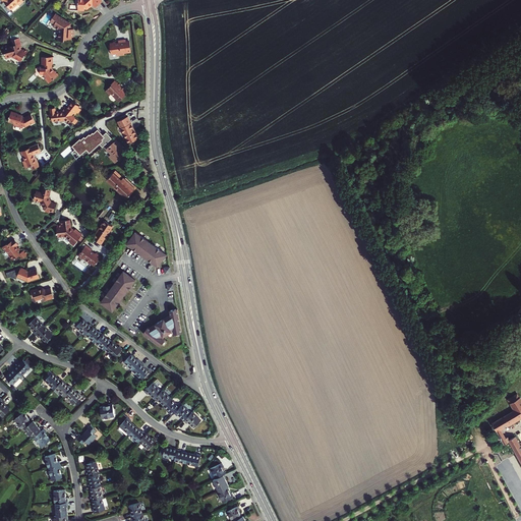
[(1,0),(11,10),(18,3),(19,5),(23,1),(22,0),(1,0)]
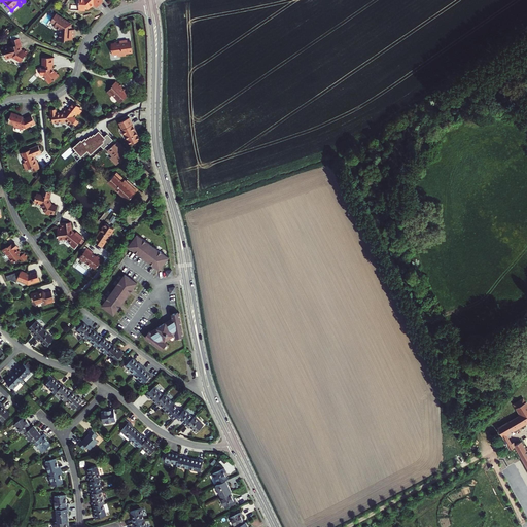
[(78,4),(79,4),(78,11),(85,11),(85,9),(88,9),(91,7),(94,4),(94,5),(97,8),(103,2),(100,0),(78,0),(79,2),(78,2),(78,4)]
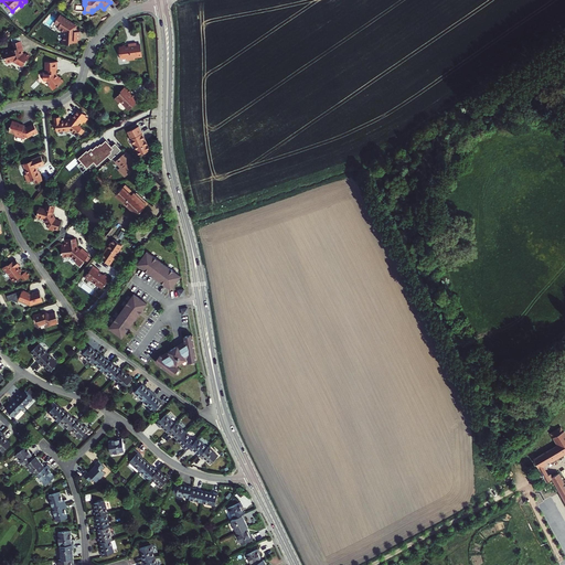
[(80,32),(77,32),(76,32),(76,30),(75,30),(75,27),(73,24),(60,16),(54,23),(59,25),(57,29),(63,32),(62,44),(68,44),(68,43),(77,43),(77,41),(80,41),(80,32)]
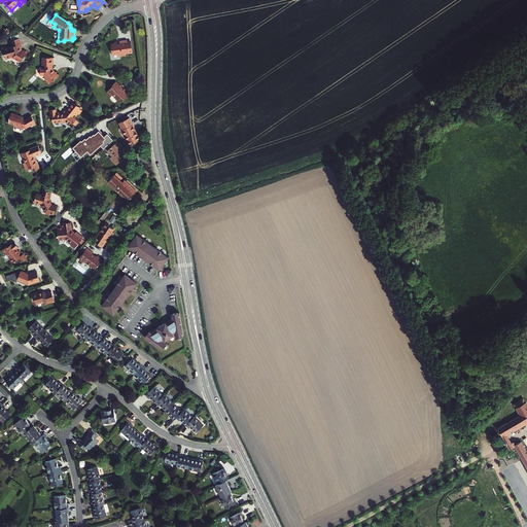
[(9,47),(9,46),(3,47),(6,58),(7,59),(12,58),(12,59),(21,64),(24,59),(25,59),(28,53),(24,50),(24,51),(23,53),(21,50),(20,48),(21,47),(22,47),(22,46),(20,39),(11,41),(11,44),(12,44),(13,46),(12,47),(10,47),(9,47)]
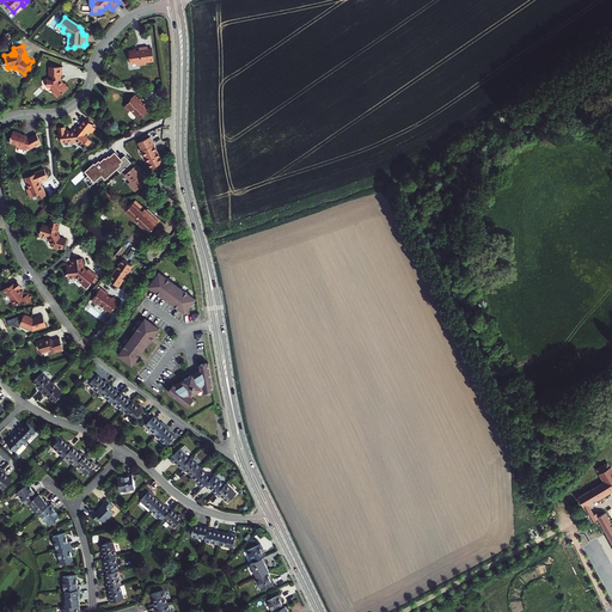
[(150,63),(148,63),(147,50),(147,48),(139,49),(139,51),(135,51),(135,50),(133,50),(133,53),(129,53),(129,54),(128,54),(128,59),(130,59),(132,65),(138,63),(138,67),(145,66),(145,65),(150,63)]
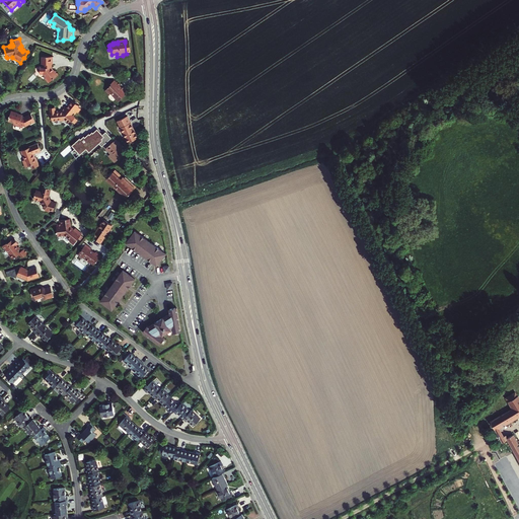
[(52,57),(44,57),(44,61),(43,61),(43,65),(44,65),(44,68),(40,68),(40,74),(43,74),(46,78),(45,79),(48,83),(58,75),(55,71),(54,72),(51,69),(51,65),(52,65),(52,57)]
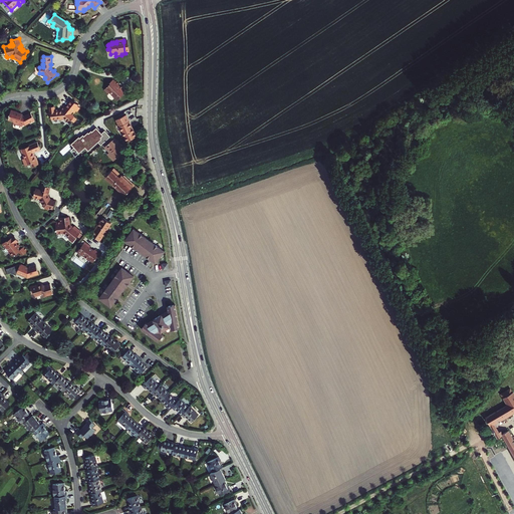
[(121,86),(120,87),(120,88),(117,86),(118,85),(119,84),(116,81),(115,82),(113,79),(109,83),(110,83),(104,89),(108,94),(109,92),(114,97),(114,98),(116,100),(126,91),(121,86)]
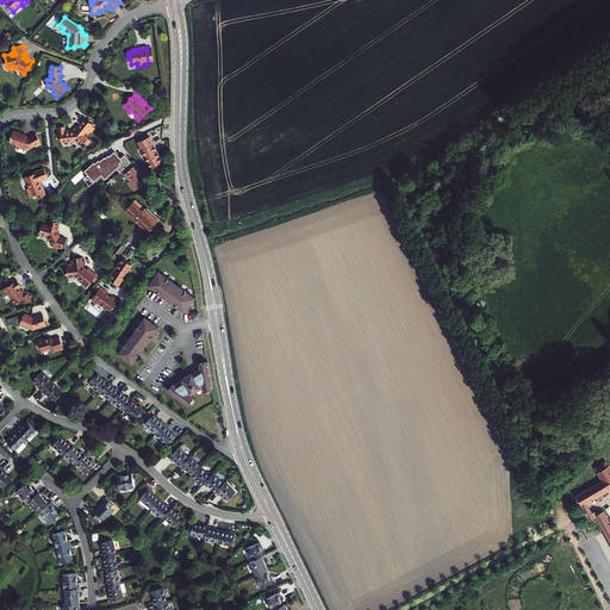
[(60,132),(57,132),(57,138),(60,137),(61,143),(69,142),(70,143),(75,143),(78,143),(82,147),(85,144),(88,147),(91,142),(83,136),(86,132),(87,132),(88,130),(91,131),(92,132),(95,128),(92,125),(93,124),(85,118),(78,129),(75,126),(72,132),(68,132),(68,134),(64,134),(64,128),(58,128),(60,132)]
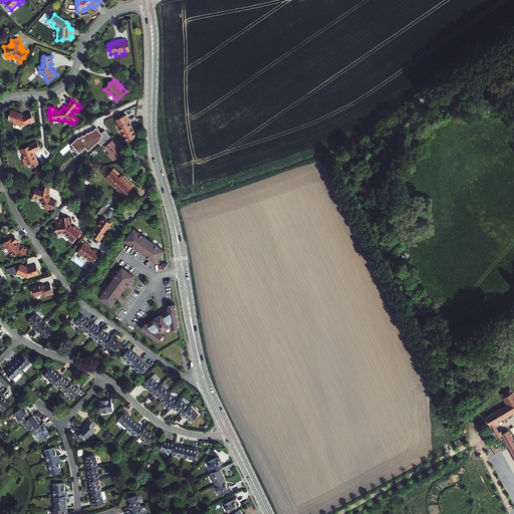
[(8,116),(9,116),(8,120),(13,122),(13,123),(22,126),(23,124),(24,125),(24,124),(26,124),(34,120),(30,112),(23,116),(22,115),(20,115),(19,113),(17,113),(17,112),(11,110),(9,114),(8,116)]
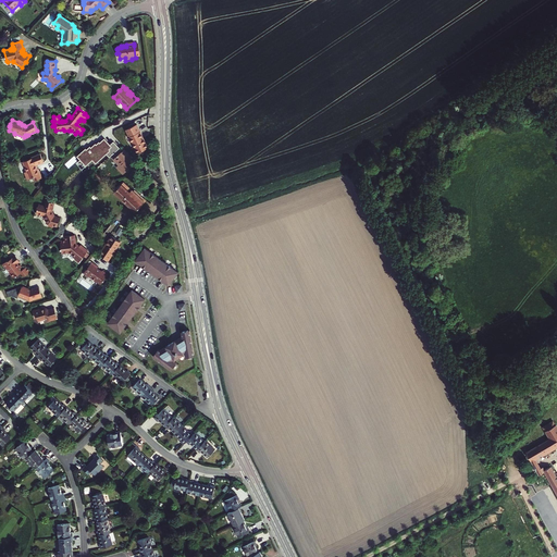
[(137,153),(148,148),(137,124),(126,130),(137,153)]
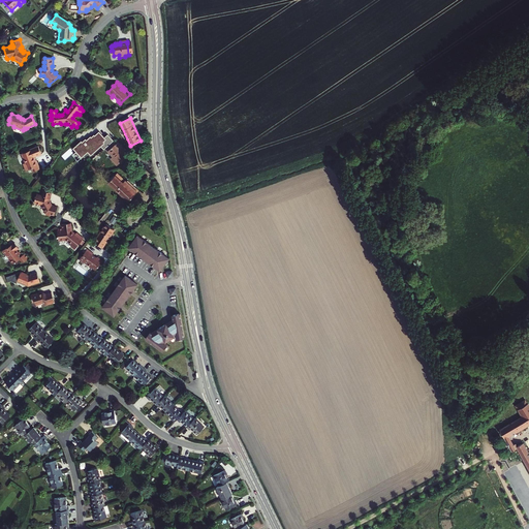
[(104,149),(114,141),(109,133),(104,136),(101,133),(100,135),(97,132),(95,134),(94,134),(92,136),(91,135),(87,139),(86,138),(83,142),(82,141),(73,148),(82,157),(84,155),(84,156),(88,152),(91,155),(101,146),(104,149)]
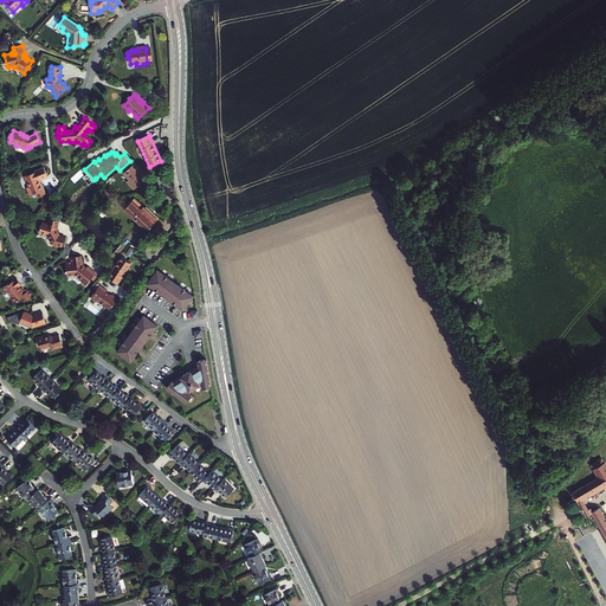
[(127,171),(139,184),(143,180),(131,166),(127,171)]
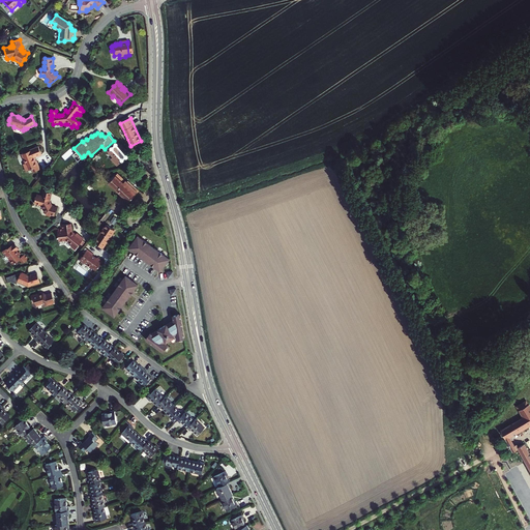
[(26,171),(31,169),(33,168),(34,171),(40,169),(37,160),(35,160),(34,157),(41,154),(38,146),(30,149),(31,150),(22,153),(26,163),(23,164),(26,171)]
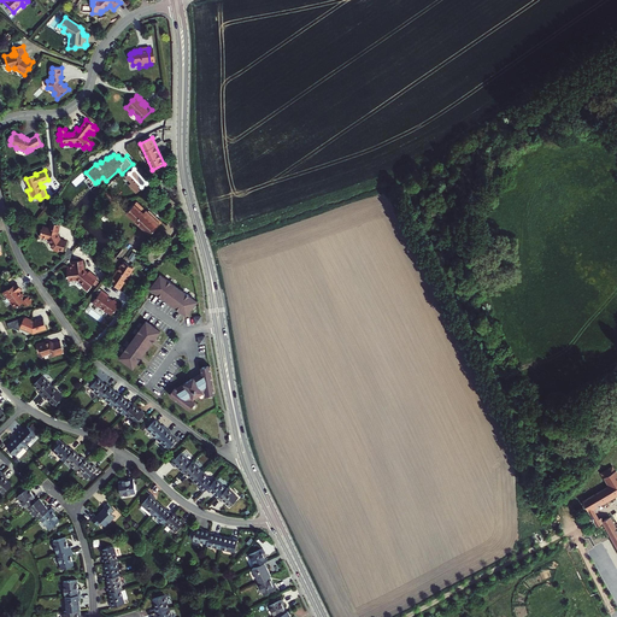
[(135,204),(128,212),(151,234),(162,222),(150,210),(147,211),(140,205),(137,207),(135,204)]
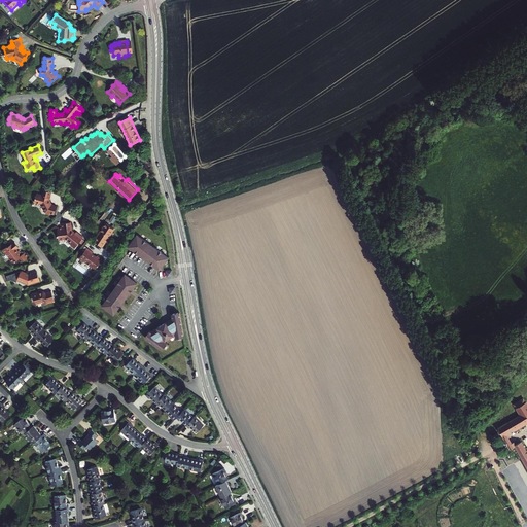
[(44,189),(42,196),(37,194),(35,202),(42,204),(46,211),(46,213),(50,214),(51,213),(55,214),(57,206),(53,204),(49,199),(51,191),(44,189)]
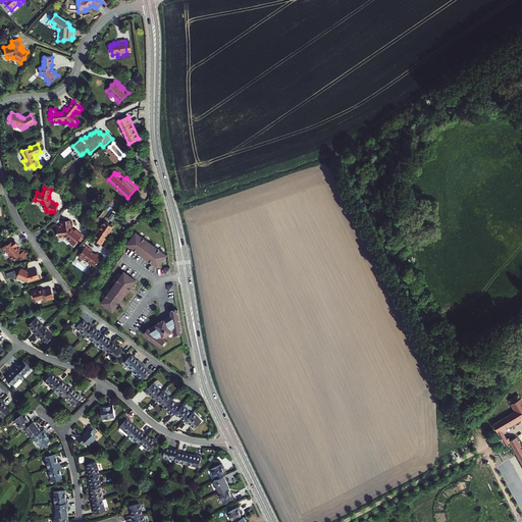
[(70,220),(62,220),(62,224),(58,225),(58,226),(57,226),(58,232),(57,232),(57,235),(58,235),(58,237),(66,237),(71,241),(70,242),(74,245),(80,239),(82,236),(83,235),(75,228),(74,230),(71,227),(70,220)]
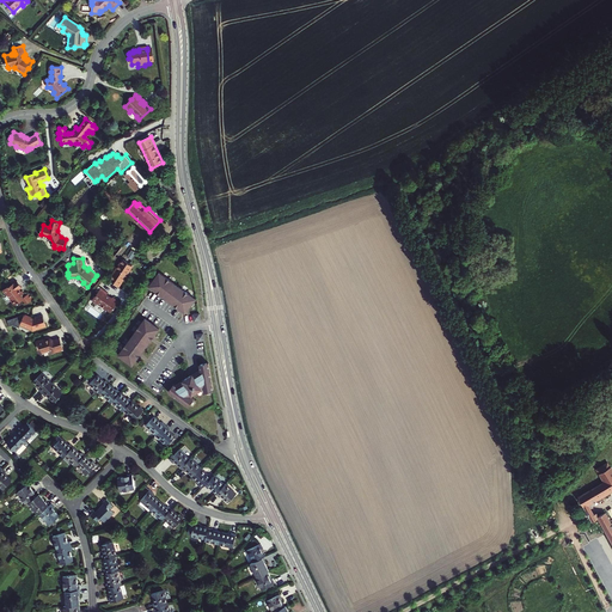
[(111,279),(117,283),(132,263),(124,258),(111,279)]
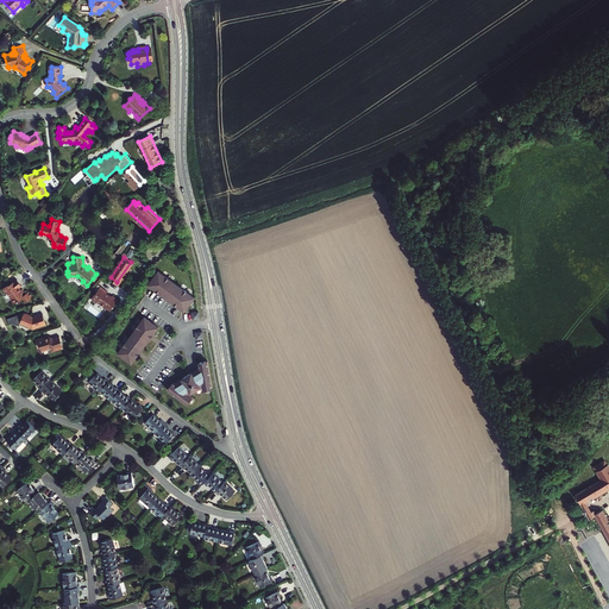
[(157,293),(173,303),(177,296),(181,299),(175,306),(183,312),(193,297),(156,271),(146,286),(155,290),(159,283),(163,286),(157,293)]
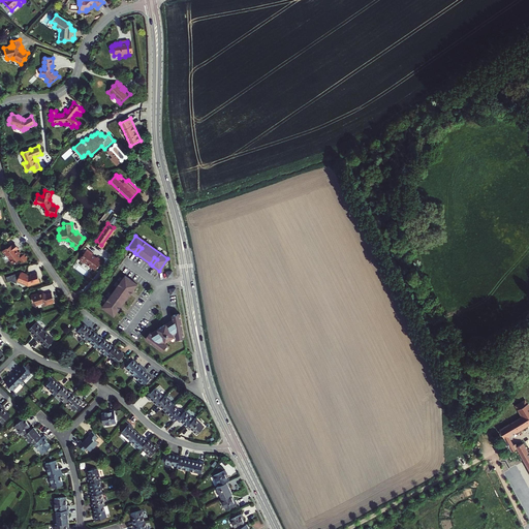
[(13,265),(20,259),(23,262),(29,258),(26,253),(23,255),(20,252),(19,252),(18,250),(20,249),(14,243),(8,248),(7,247),(2,252),(6,256),(7,255),(9,258),(9,259),(13,265)]
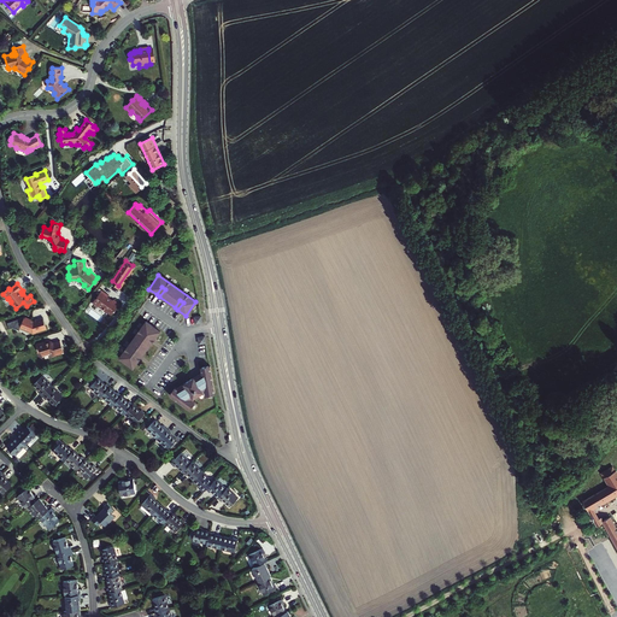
[(106,298),(99,293),(90,305),(95,309),(95,307),(104,313),(105,313),(110,317),(117,306),(111,301),(110,303),(105,299),(106,298)]
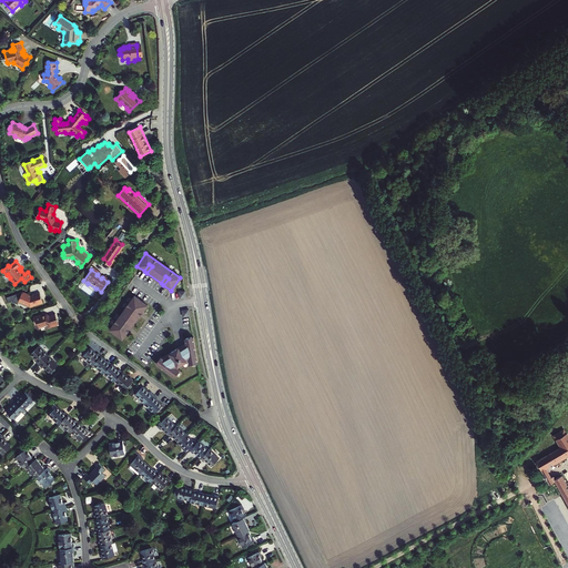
[(88,283),(88,284),(100,293),(101,292),(97,288),(95,288),(88,283)]
